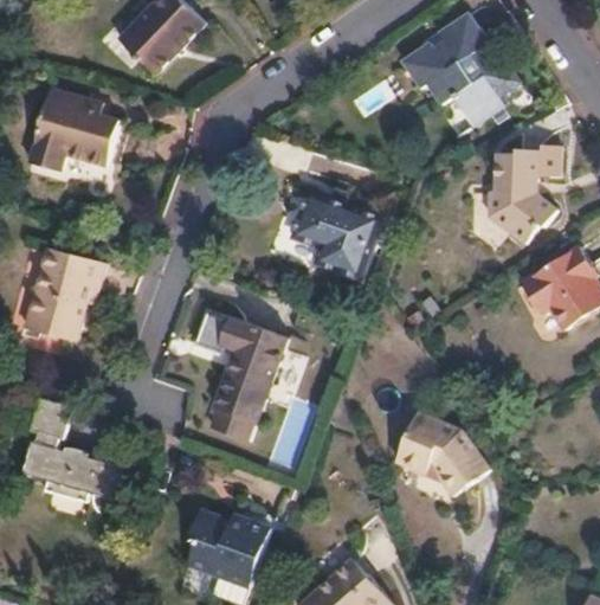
[(155,0),(122,36),(157,70),(206,20),(184,0),(155,0)]
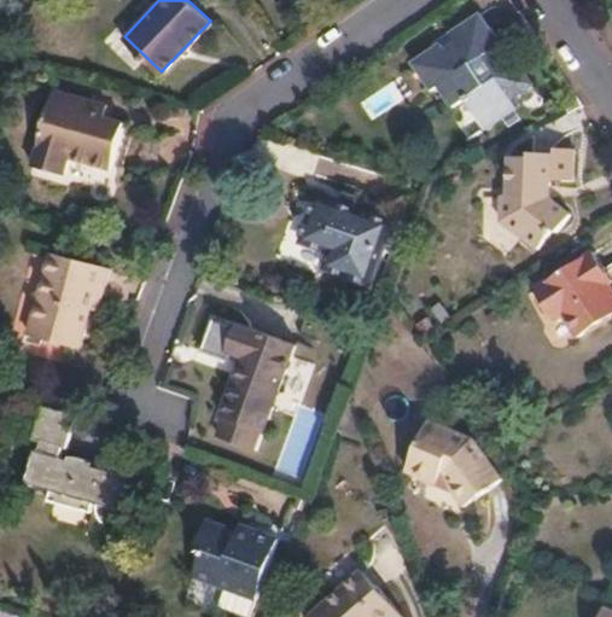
[(437,48),(408,69),(425,94),(432,89),(436,93),(447,111),(464,100),(483,129),(511,112),(506,104),(528,88),(500,45),(497,46),(478,17),(447,39),(450,45),(441,53),(437,48)]
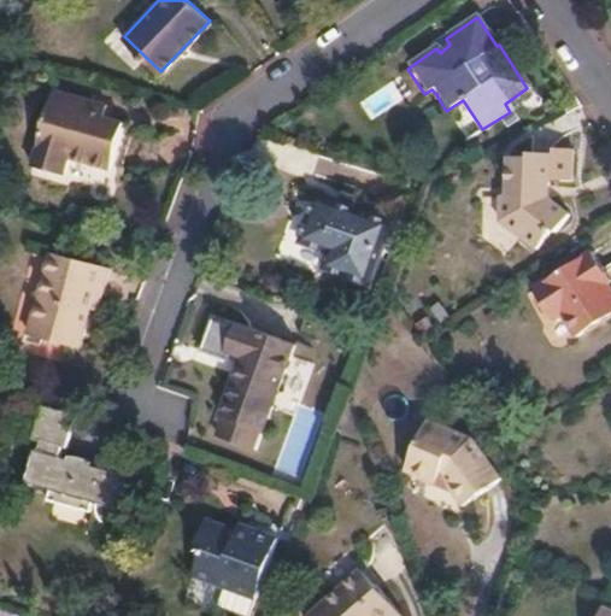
[(82,107),(84,97),(53,87),(30,160),(63,171),(69,153),(110,165),(123,119),(100,112),(82,107)]
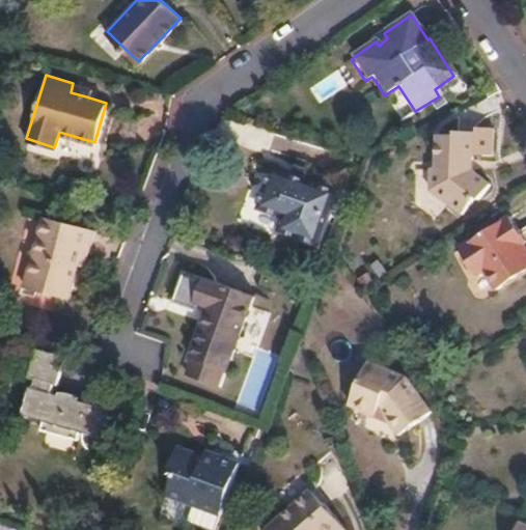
[(88,88),(73,83),(71,92),(86,96),(88,88)]
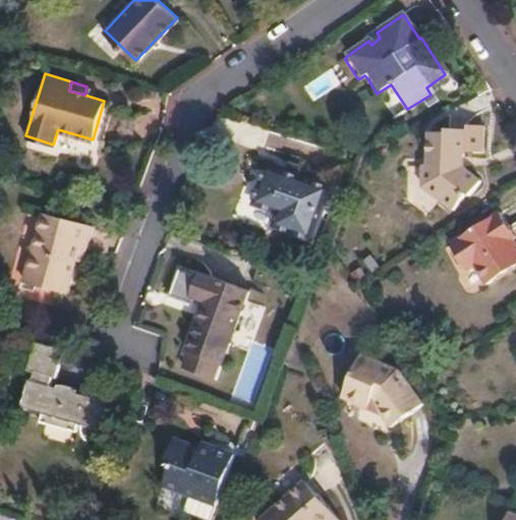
[(419,164),(419,186),(448,208),(461,191),(464,193),(476,179),(456,163),(457,156),(458,156),(458,150),(477,151),(478,124),(461,123),(461,128),(442,127),(441,131),(423,130),(422,163),(419,164)]
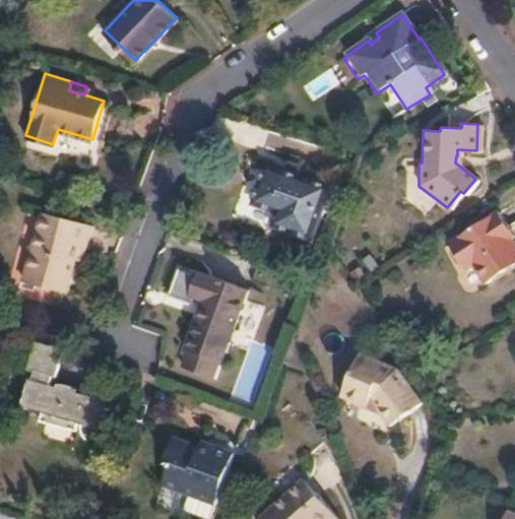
[(263,166),(249,205),(273,213),(268,228),(308,242),(327,188),(263,166)]
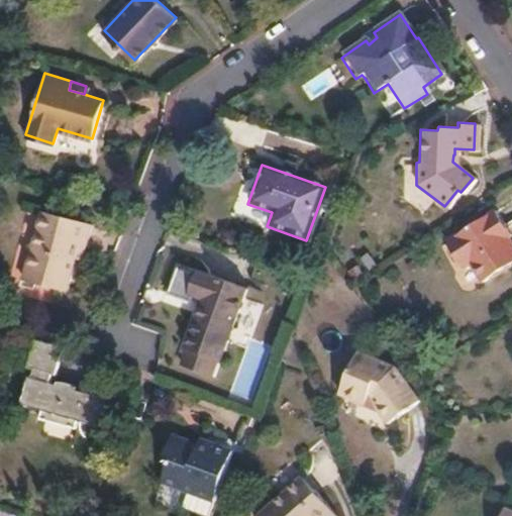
[(64,291),(72,261),(76,245),(85,247),(91,225),(42,212),(23,280),(64,291)]
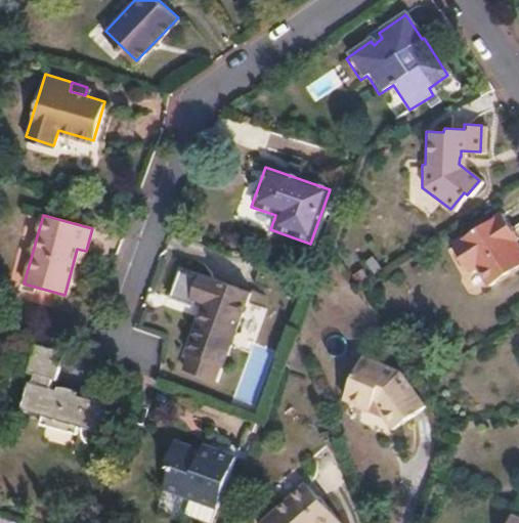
[(499,215),(450,246),(467,271),(475,266),(487,285),(518,264),(518,259),(510,244),(515,240),(499,215)]
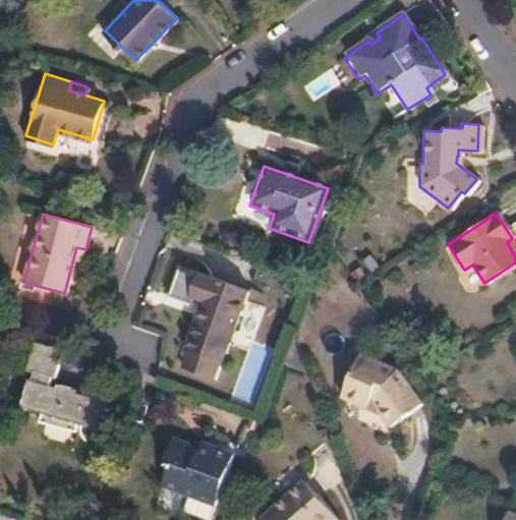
[(76,247),(72,263),(81,265),(86,249),(76,247)]
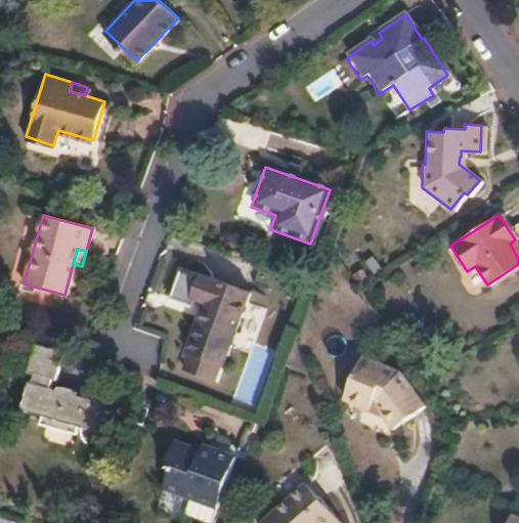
[(185,354),(188,356),(217,366),(220,367),(248,293),(198,275),(197,278),(189,296),(188,299),(203,305),(185,354)]
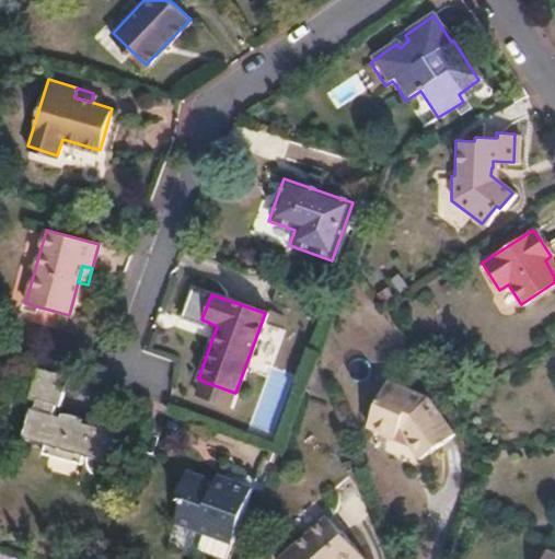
[(203,316),(210,298),(201,295),(195,313),(203,316)]
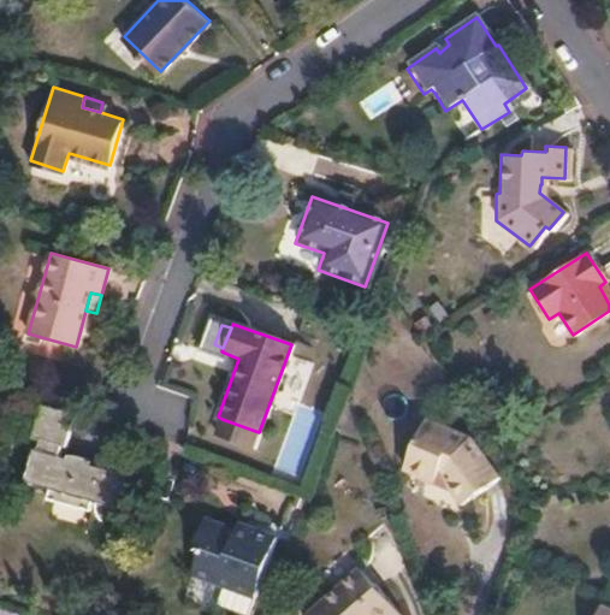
[(30,448),(23,478),(45,483),(43,490),(86,502),(89,496),(93,498),(104,519),(107,519),(119,469),(98,463),(95,468),(53,456),(55,443),(60,443),(69,412),(39,403),(30,436),(39,438),(36,448),(30,448)]
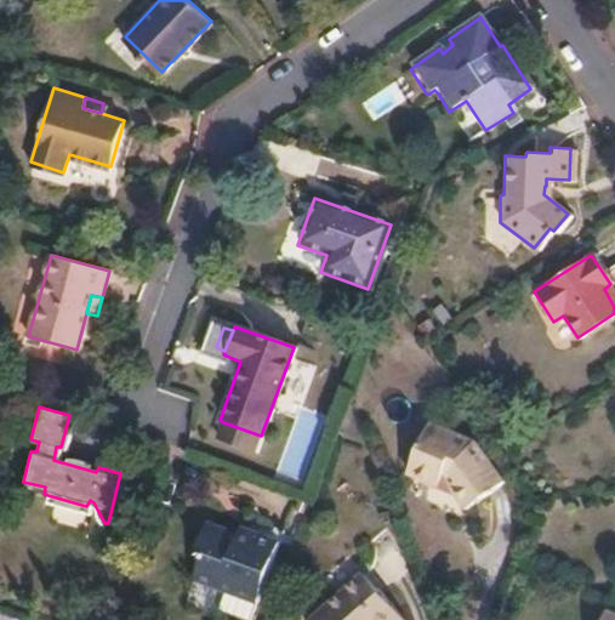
[(432,421),(410,470),(448,489),(461,506),(500,483),(470,438),(432,421)]
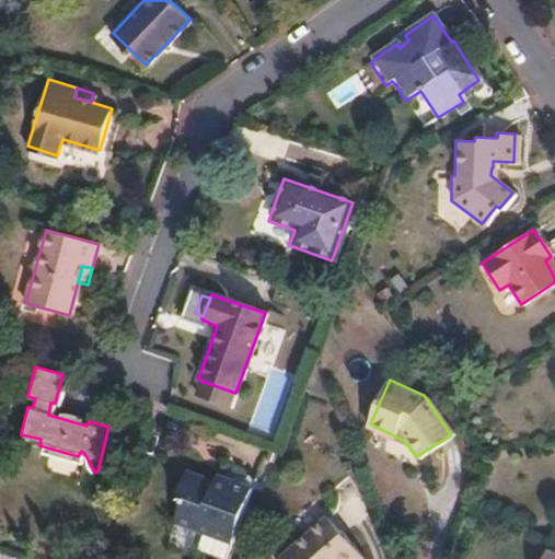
[(232,392),(201,381),(196,397),(226,409),(232,392)]
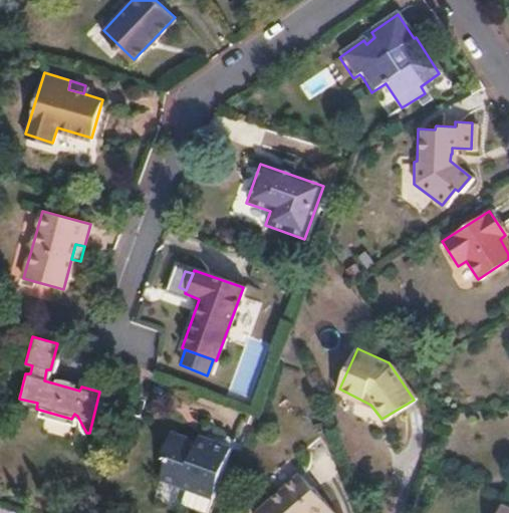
[(169,457),(161,480),(204,496),(210,498),(228,449),(199,438),(195,443),(171,434),(163,455),(169,457)]
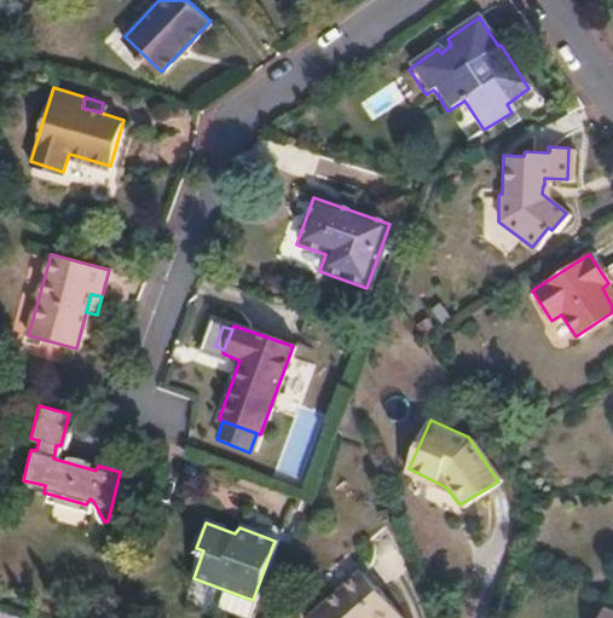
[(392,617),(357,573),(301,617),(392,617)]
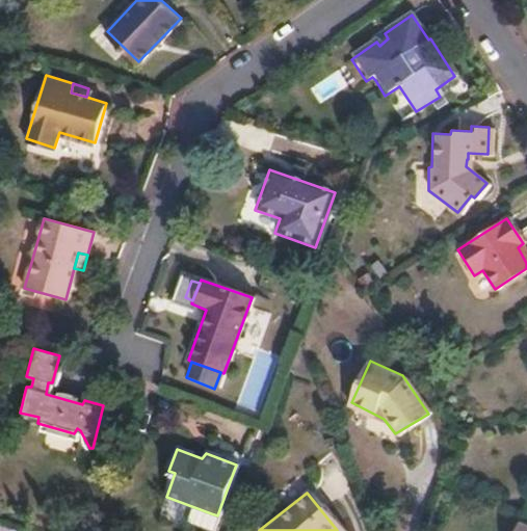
[(526,530),(526,525),(519,522),(515,530),(526,530)]
